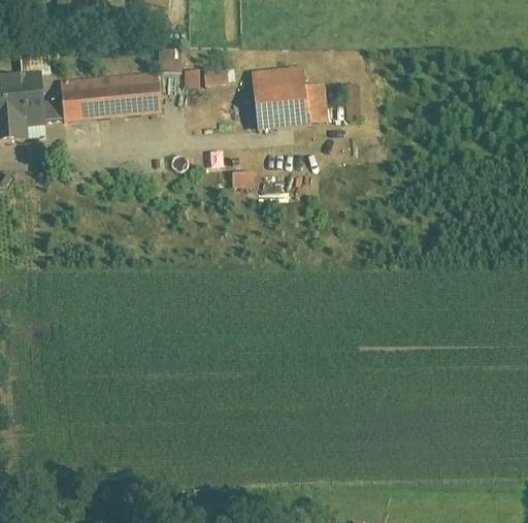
[(67,0),(65,8),(93,15),(96,0),(134,0),(169,8),(170,0),(67,0)]
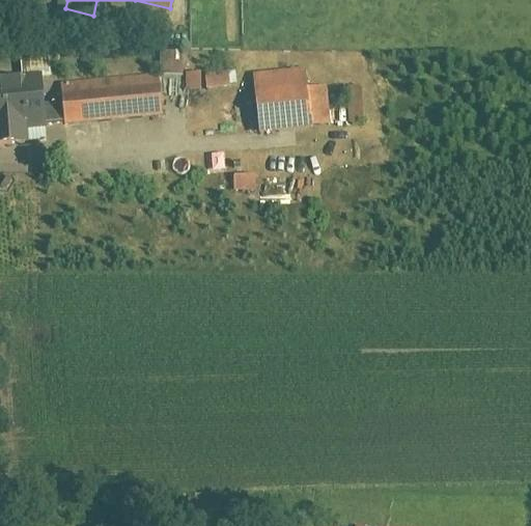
[(158,49),(158,71),(185,71),(185,49),(158,49)]
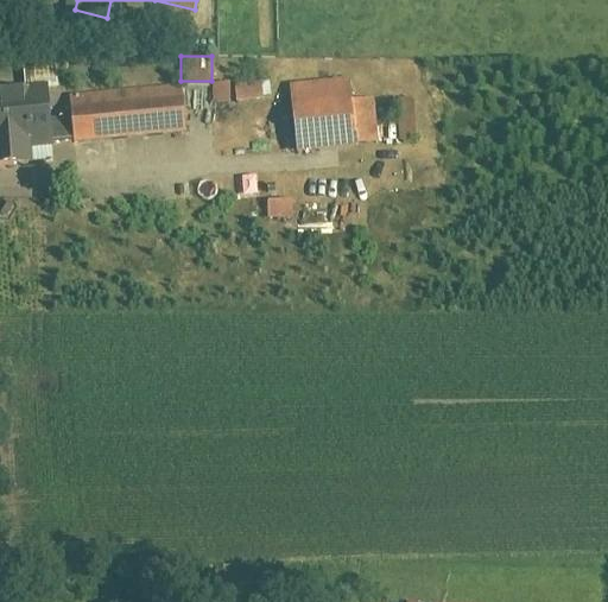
[(347,68),(287,76),(298,154),(358,146),(347,68)]
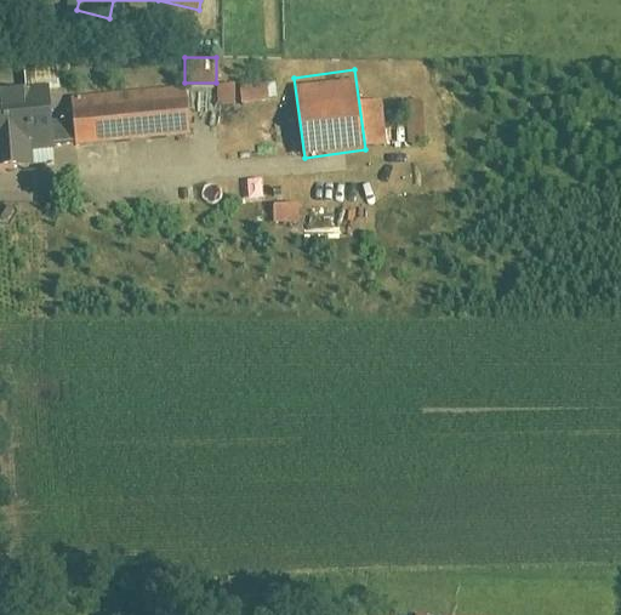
[(235,101),(238,83),(218,80),(216,98),(235,101)]
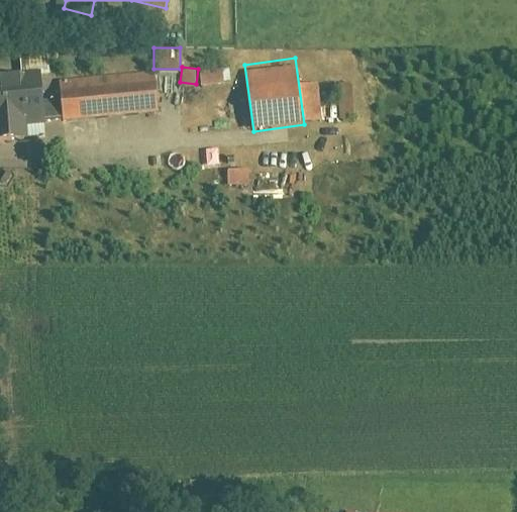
[(225,82),(226,68),(199,67),(199,82),(225,82)]
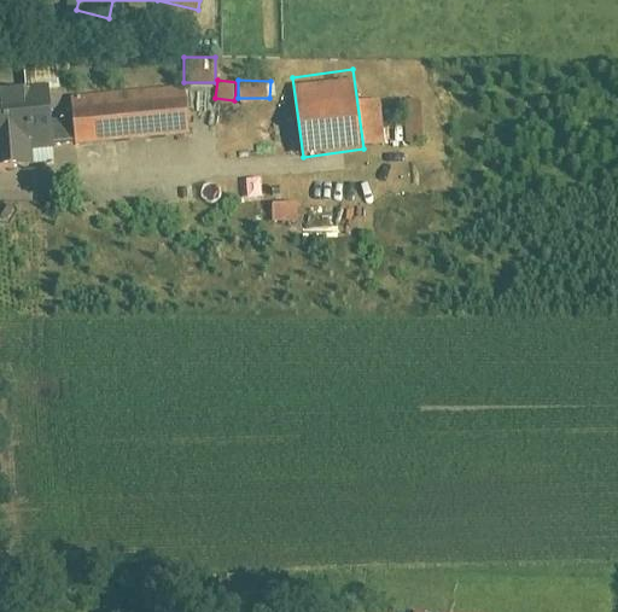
[(187,83),(71,94),(75,141),(191,130),(187,83)]
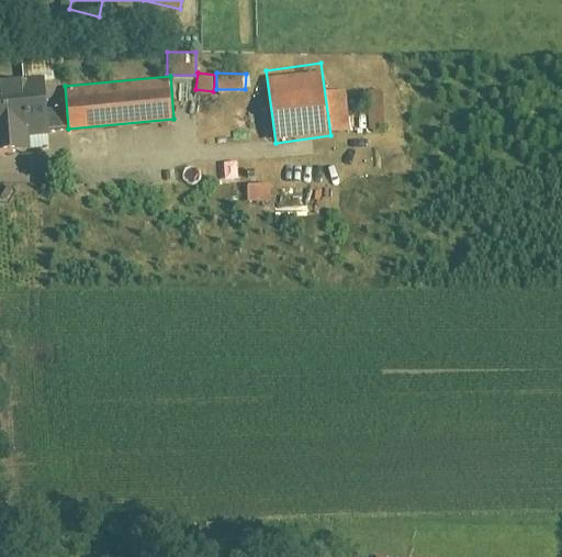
[(43,79),(0,82),(0,152),(25,151),(24,135),(48,133),(43,79)]
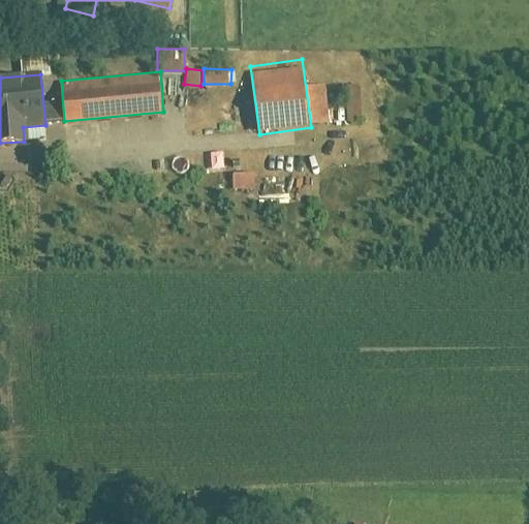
[(360,118),(359,88),(327,89),(329,119),(360,118)]
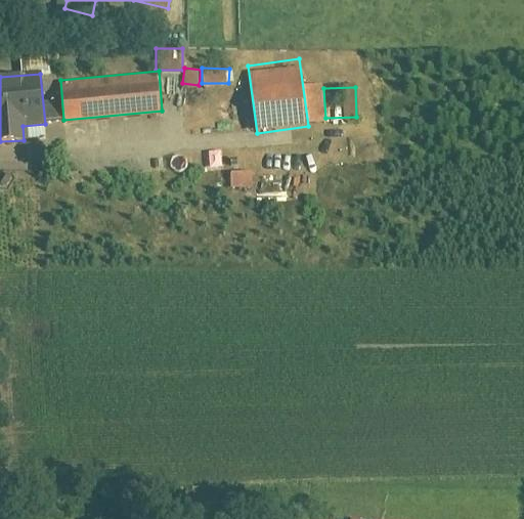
[(227,170),(227,186),(252,186),(252,170),(227,170)]
